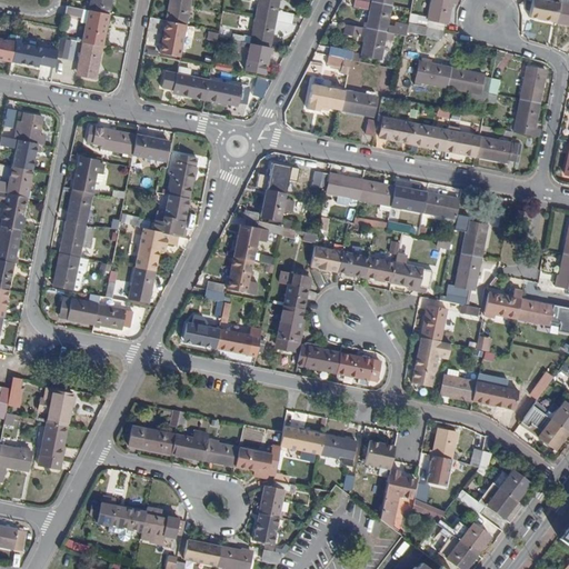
[(92,11),(109,15),(111,0),(90,0),(91,0),(95,1),(92,11)]
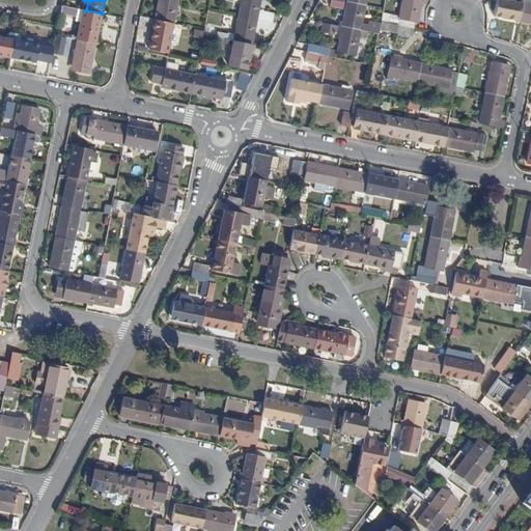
[(156,20),(173,23),(177,0),(162,0),(163,1),(160,0),(156,20)]
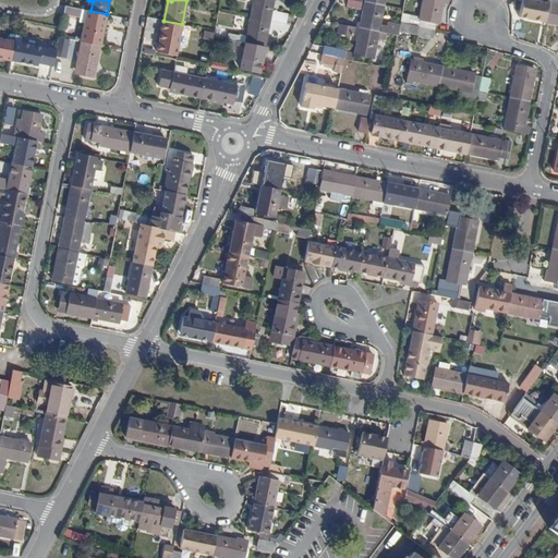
[(286,14),(271,11),(273,0),(254,0),(251,17),(283,24),(286,14)]
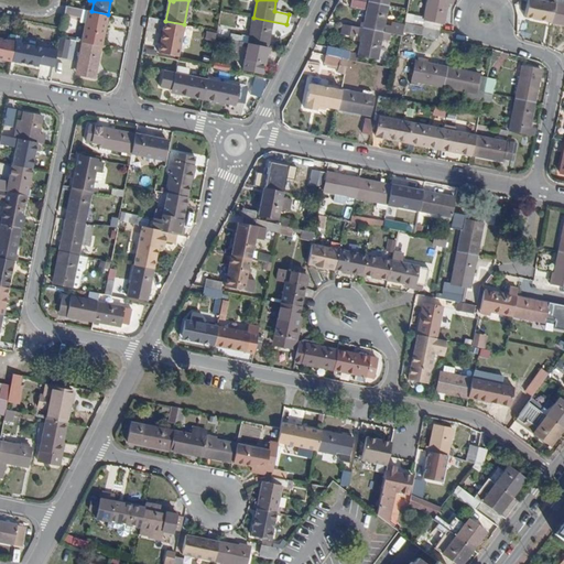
[(353,0),(351,7),(365,10),(367,2),(355,0),(353,0)]
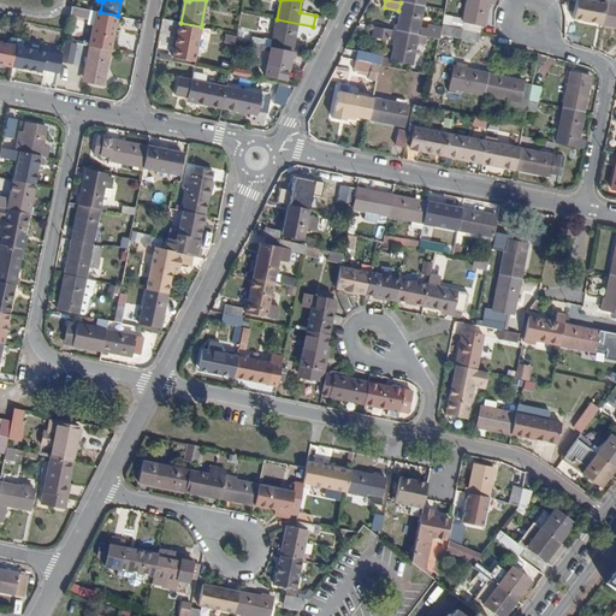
[(483,25),(485,25),(490,4),(490,0),(468,0),(466,19),(445,15),(443,24),(481,33),(483,25)]
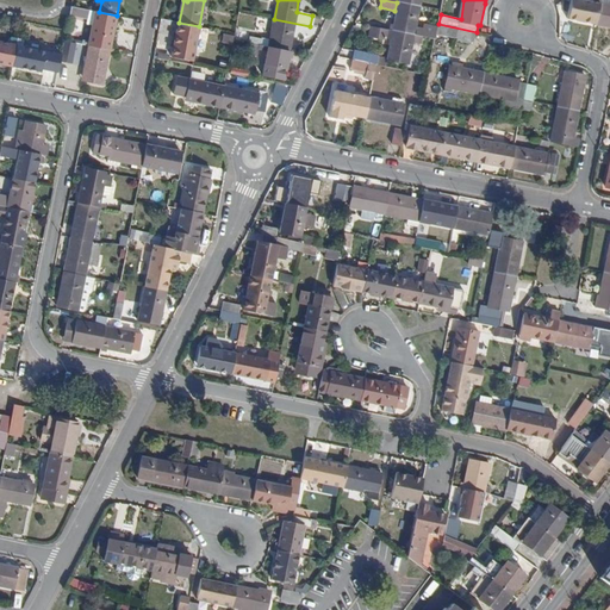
[(593,20),(598,22),(602,2),(602,0),(593,0),(593,1),(587,0),(572,0),(568,19),(592,24),(593,20)]
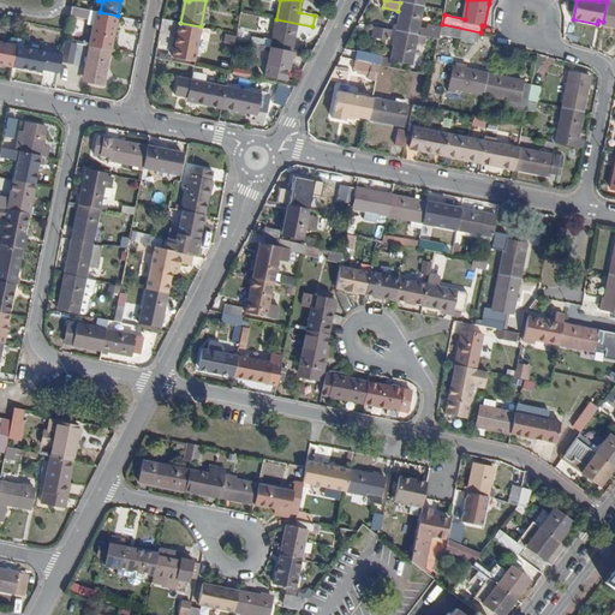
[(439,39),(440,35),(441,28),(428,25),(427,30),(419,29),(424,6),(404,3),(398,30),(418,35),(439,39)]
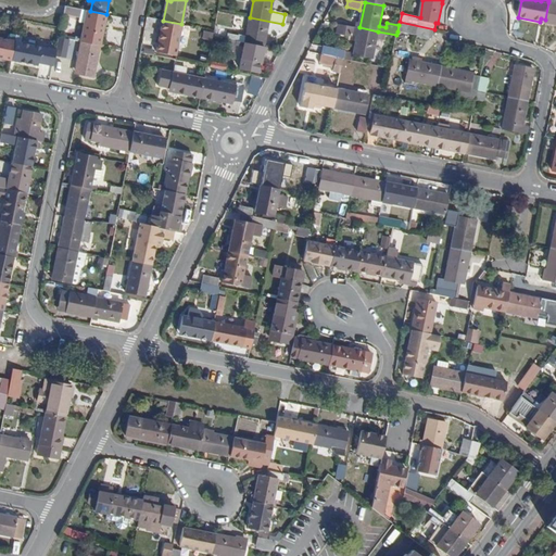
[(555,3),(555,4),(548,2),(545,20),(551,20),(550,24),(555,24),(555,3)]
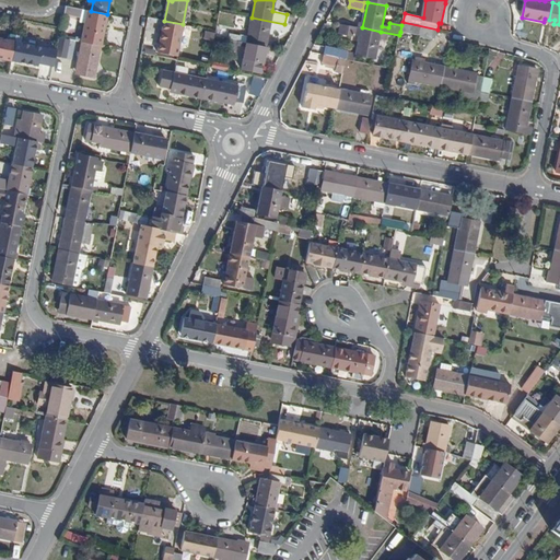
[(65,14),(80,18),(82,10),(66,7),(65,14)]
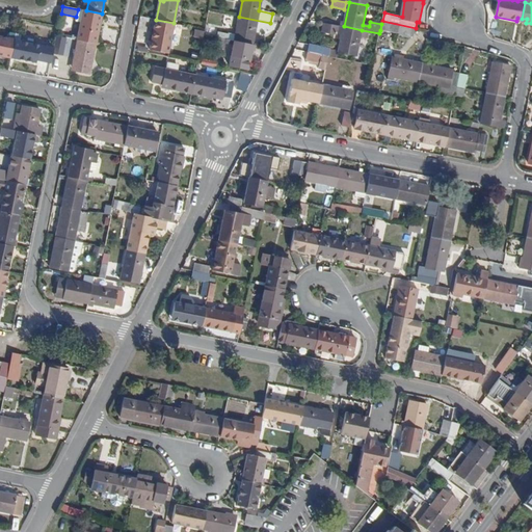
[(77,41),(96,44),(102,14),(86,10),(83,10),(77,41)]
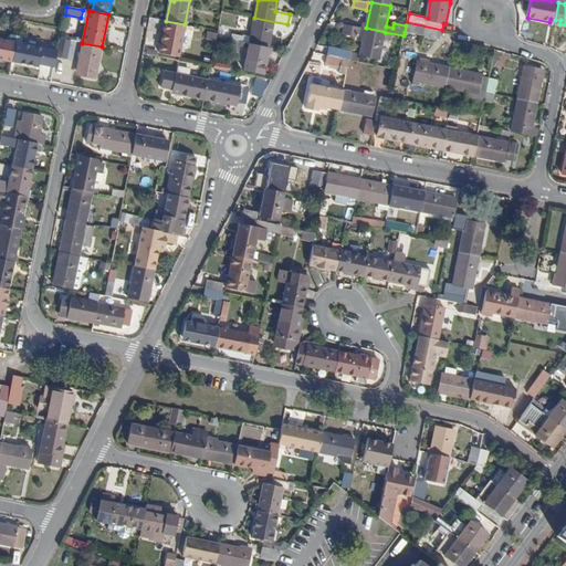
[(252,45),(268,49),(271,31),(286,33),(287,24),(254,18),(250,40),(253,40),(252,45)]
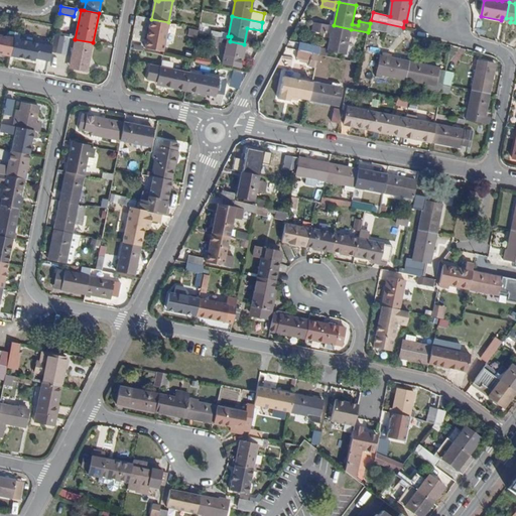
[(148,48),(162,51),(168,22),(151,19),(147,38),(150,39),(148,48)]
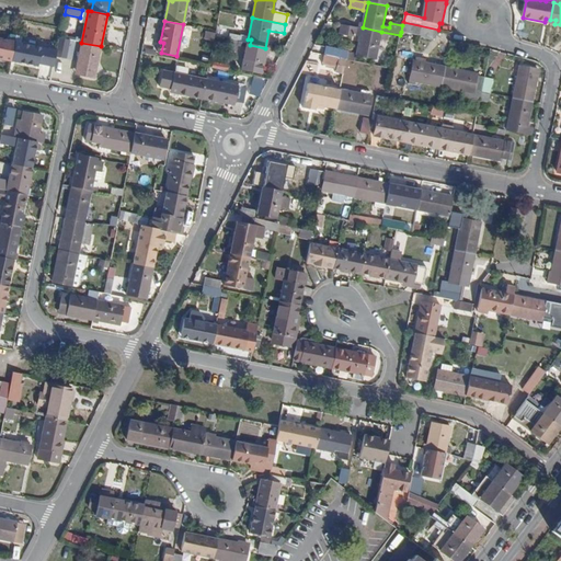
[(401,32),(436,38),(438,30),(403,22),(402,25),(401,32)]
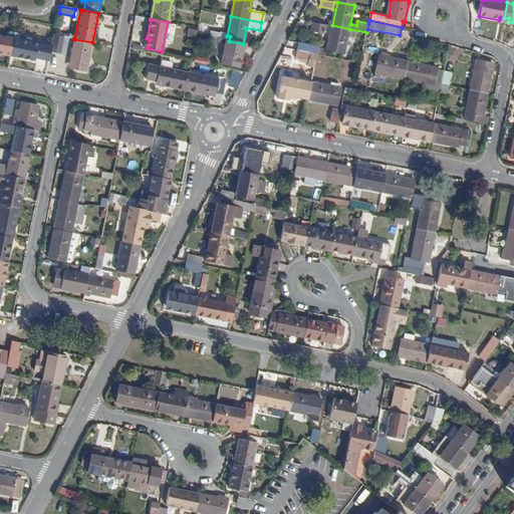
[(327,49),(344,53),(349,29),(332,25),(327,24),(325,32),(330,34),(327,49)]
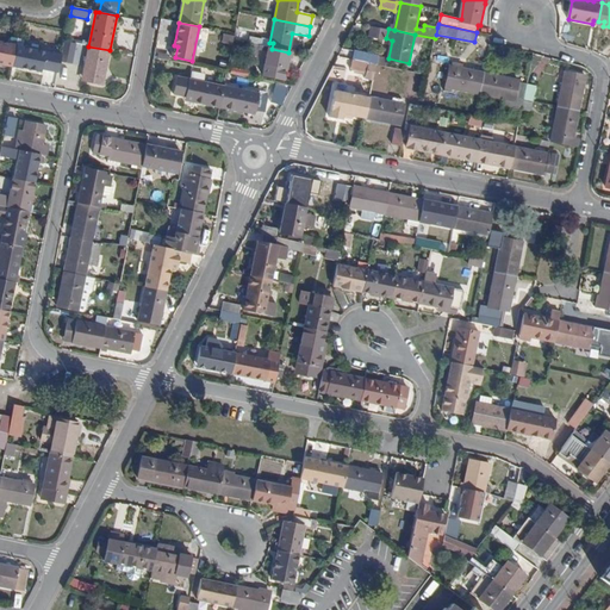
[(232,45),(234,41),(235,36),(225,33),(223,44),(232,45)]
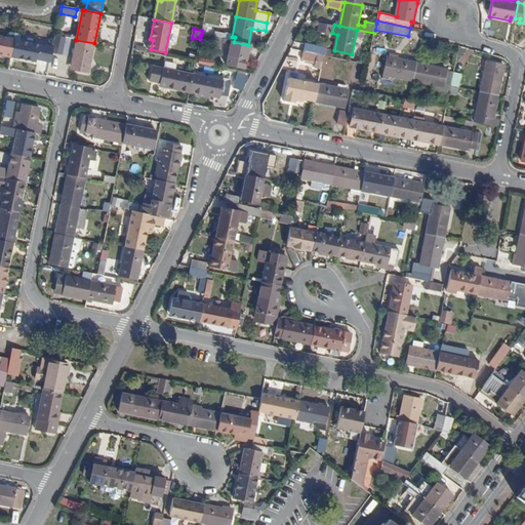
[(0,55),(11,57),(14,39),(8,38),(0,36),(0,55)]
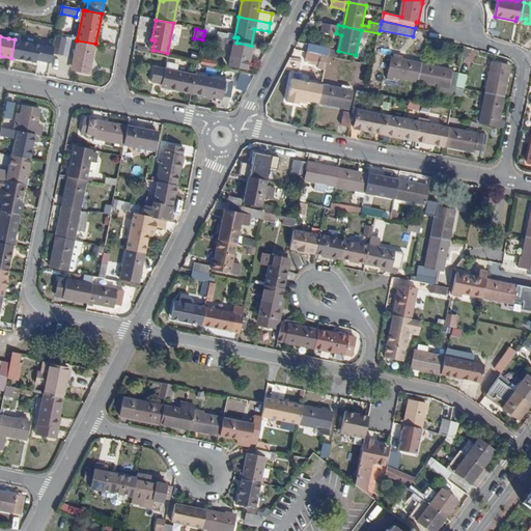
[(37,60),(45,61),(48,47),(21,40),(15,39),(11,58),(36,63),(37,60)]
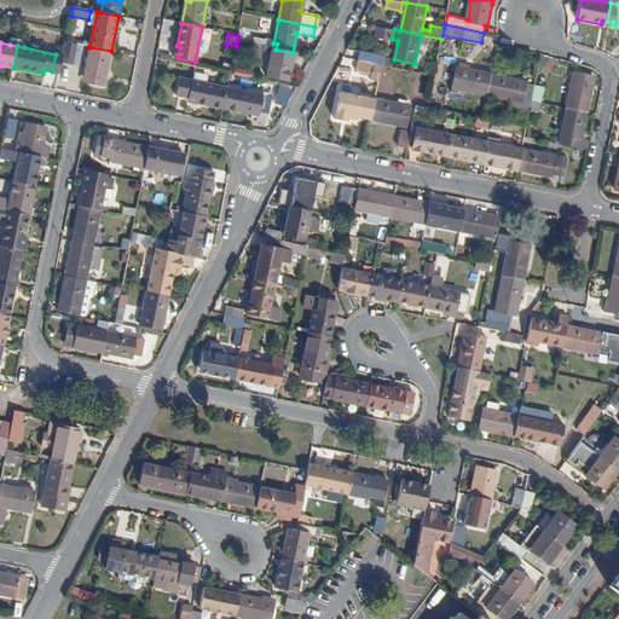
[(87,84),(104,87),(111,51),(90,47),(86,70),(90,71),(87,84)]
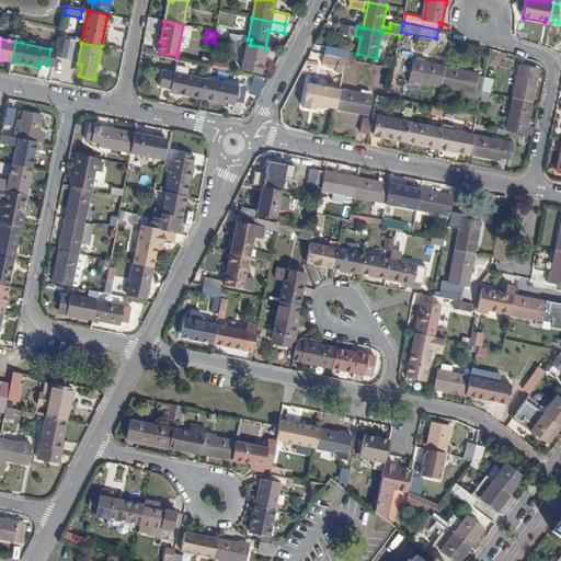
[(241,69),(260,73),(265,48),(250,45),(249,50),(245,49),(241,69)]
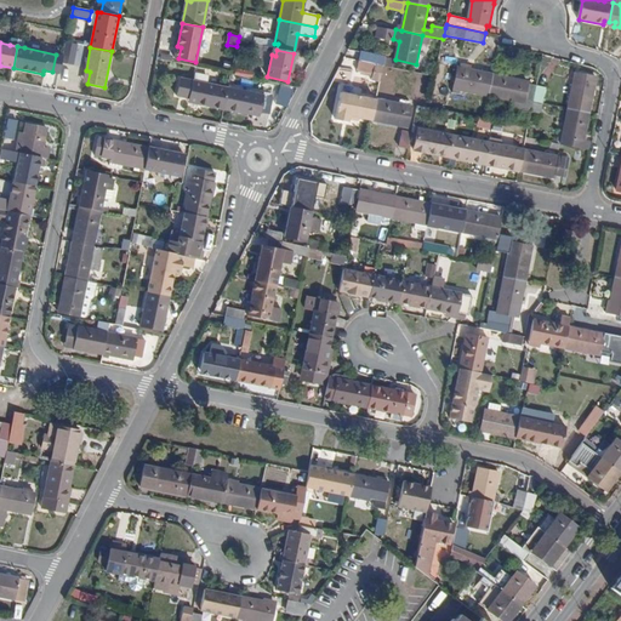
[(360,61),(383,66),(386,56),(362,51),(360,61)]
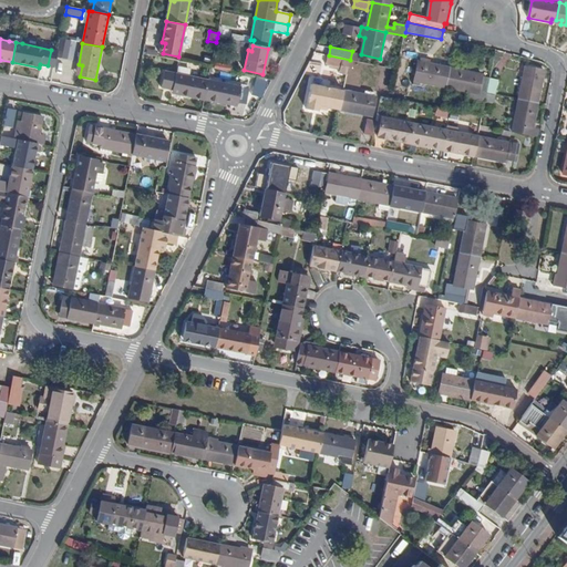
[(53,72),(61,73),(65,57),(57,54),(53,72)]
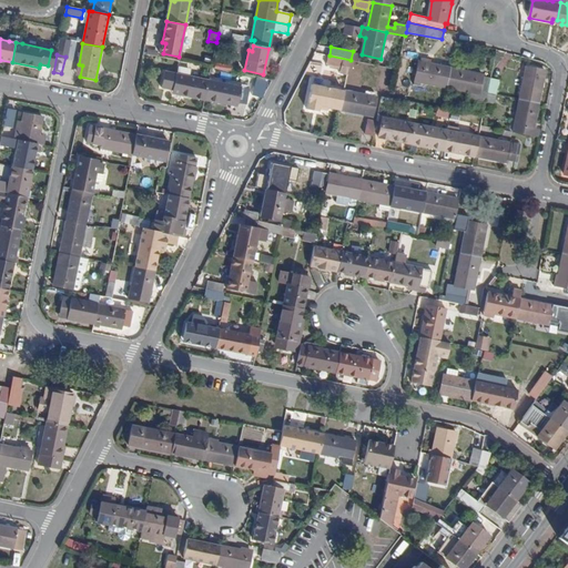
[(343,67),(348,68),(351,60),(330,56),(327,64),(342,68),(343,67)]
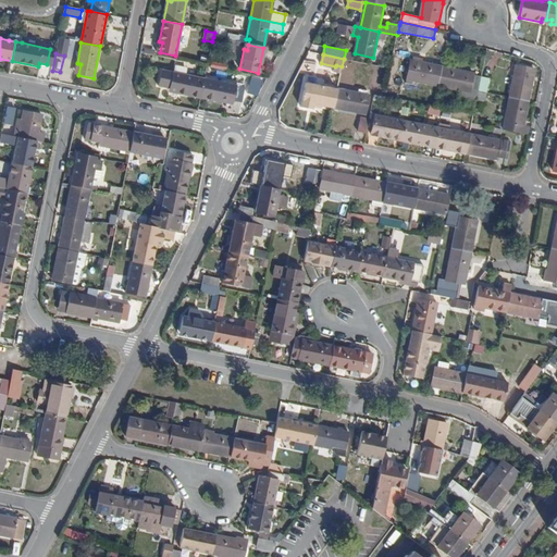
[(418,82),(437,86),(442,66),(423,63),(424,58),(413,56),(412,61),(411,60),(407,79),(418,82)]
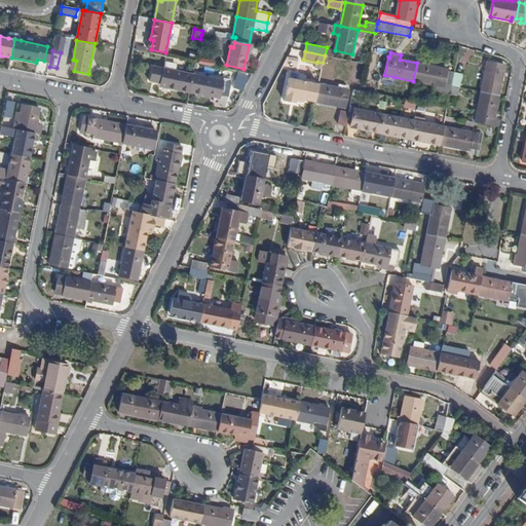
[(481,92),(498,96),(504,65),(491,62),(489,73),(485,72),(481,92)]
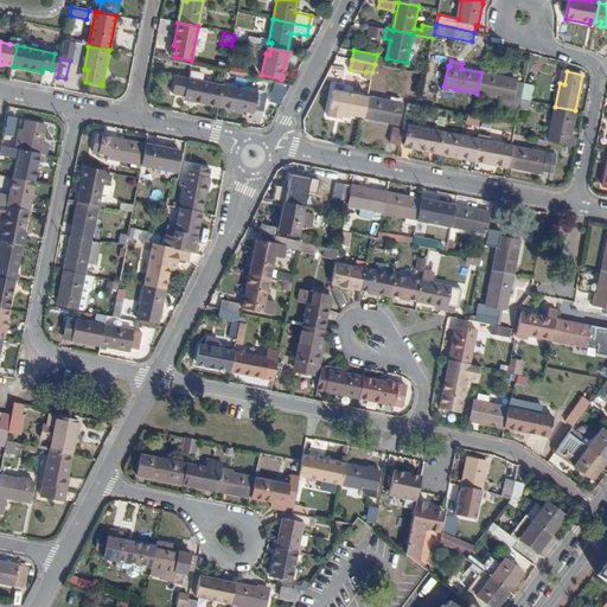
[(524,83),(517,82),(517,80),(481,72),(477,94),(500,98),(521,102),(521,100),(524,84),(524,83)]
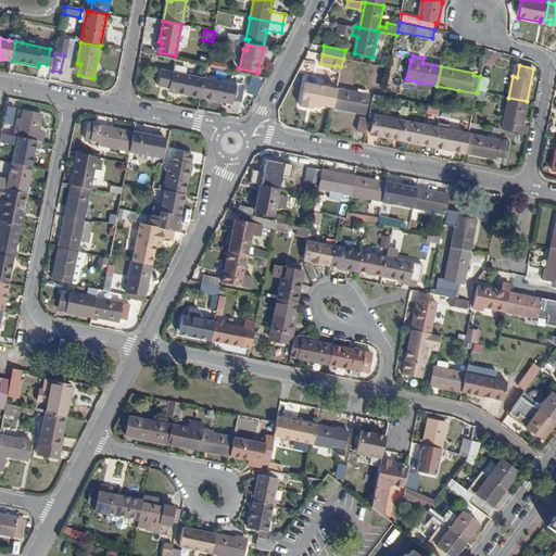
[(179,93),(201,98),(204,79),(184,75),(174,74),(161,71),(158,86),(179,90),(179,93)]
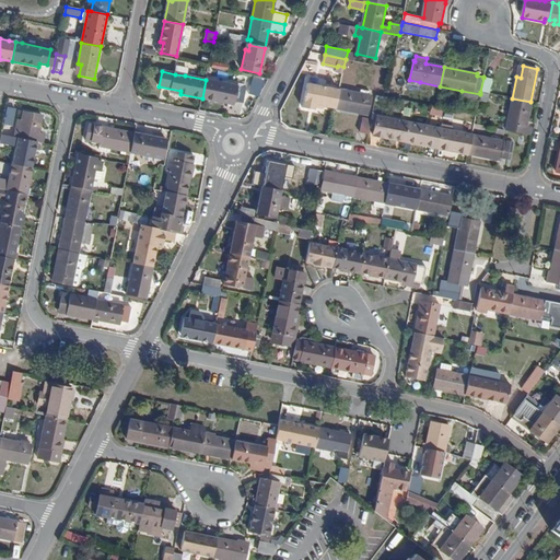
[(480,92),(489,93),(492,80),(483,78),(480,92)]
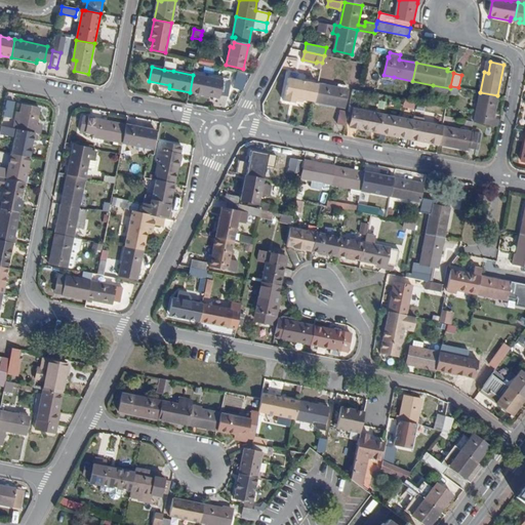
[(228,96),(231,82),(193,75),(190,92),(209,95),(210,93),(228,96)]
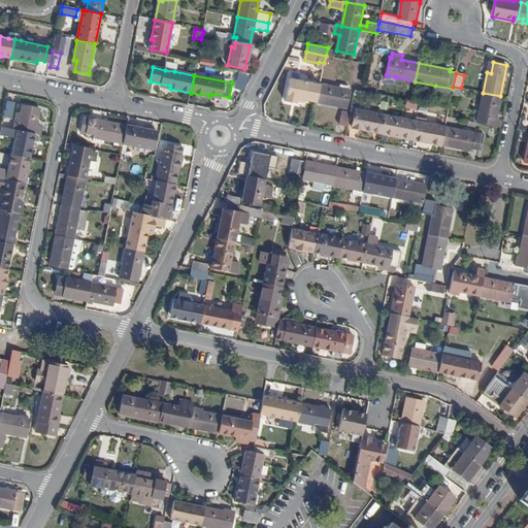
[(296,98),(317,102),(320,85),(290,78),(288,93),(297,95),(296,98)]
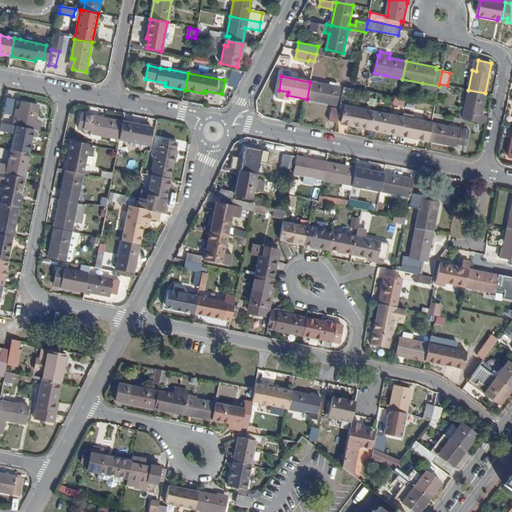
[(328,100),(337,102),(340,88),(338,87),(329,86),(310,82),(307,99),(327,103),(328,100)]
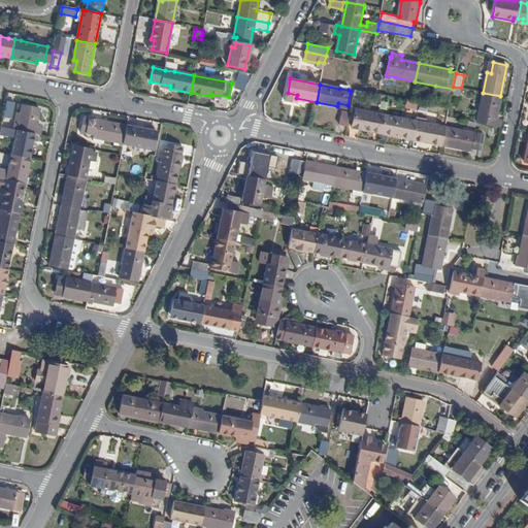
[(434,91),(452,94),(453,89),(435,86),(434,91)]
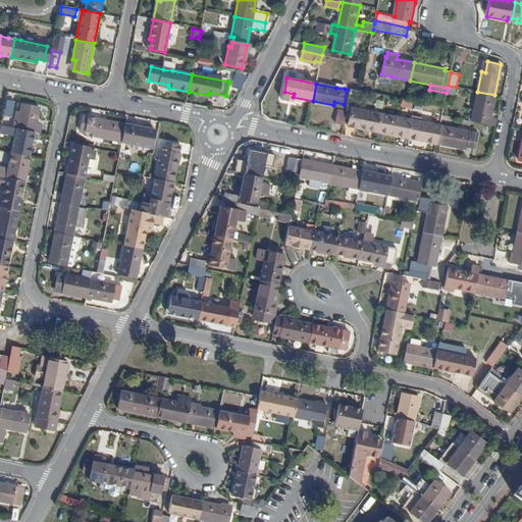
[(447,93),(455,95),(456,87),(448,86),(448,88),(447,93)]
